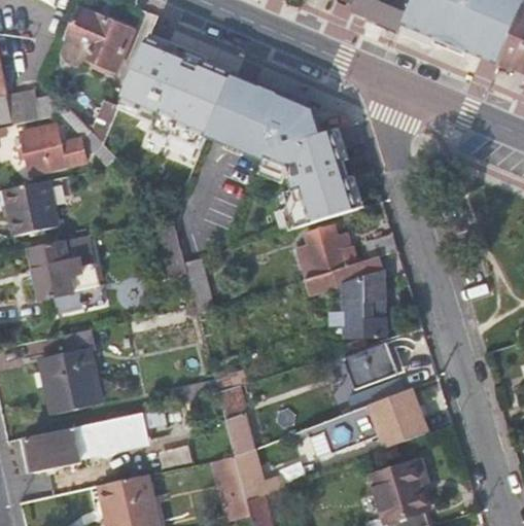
[(353,9),(400,29),(403,25),(413,0),(357,0),(355,4),(353,9)]
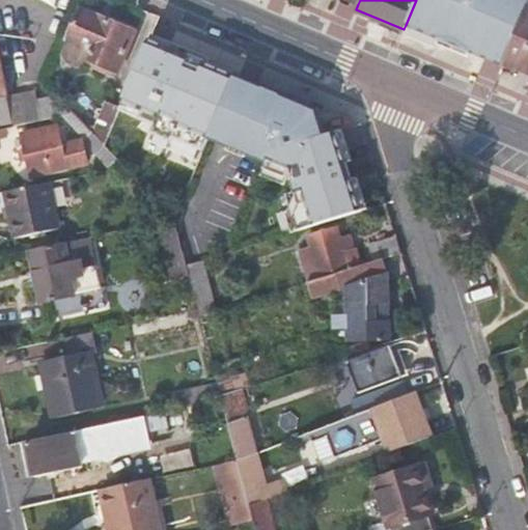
[(416,0),(406,25),(501,65),(526,6),(527,0),(416,0)]
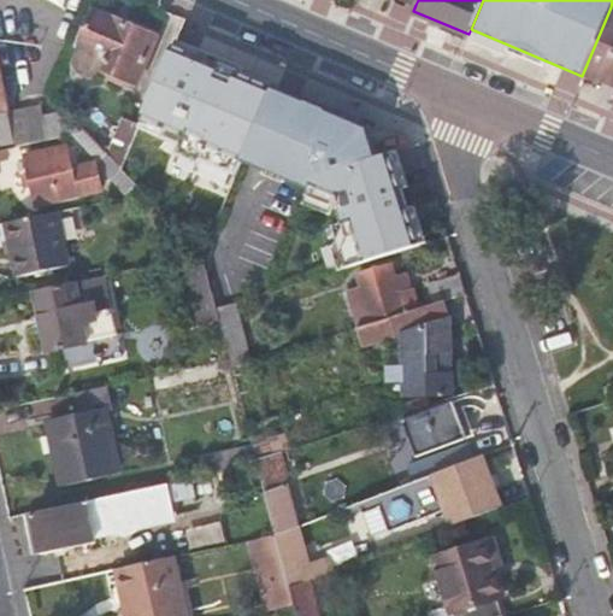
[(612,7),(611,7),(582,76),(612,87),(612,7)]
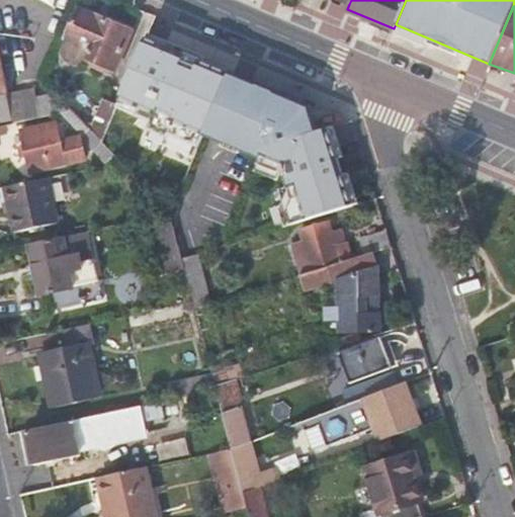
[(78,7),(64,38),(58,52),(63,61),(73,65),(82,63),(85,56),(114,69),(132,30),(78,7)]
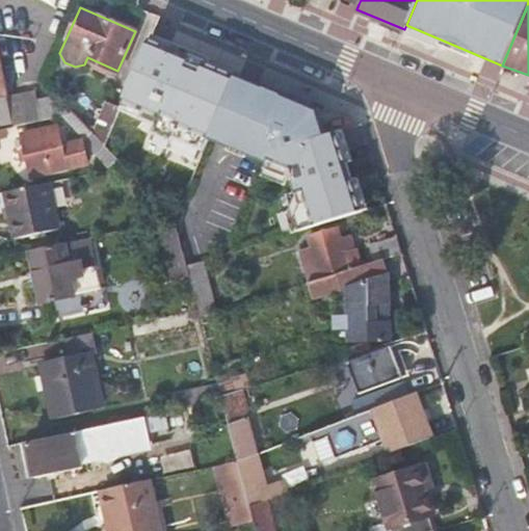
[(208,136),(234,76),(149,41),(118,106),(156,123),(149,137),(199,159),(208,136)]
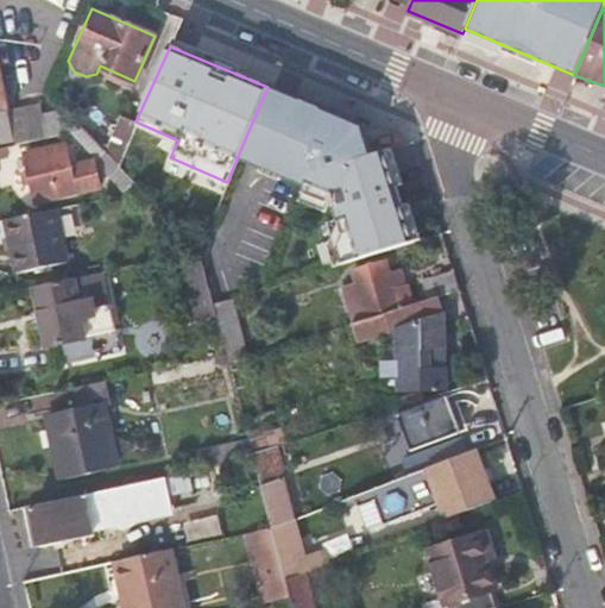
[(130,88),(132,80),(100,66),(96,74),(130,88)]
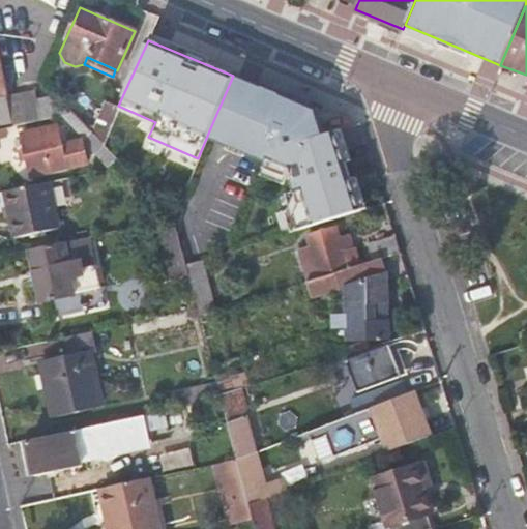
[(0,123),(11,121),(5,94),(0,69),(0,123)]
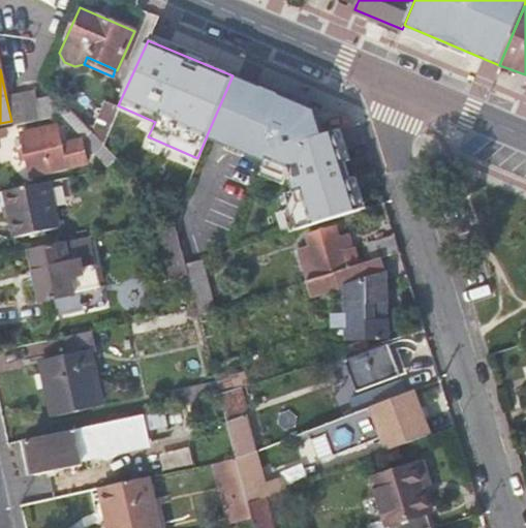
[(315,109),(233,75),(207,135),(223,143),(226,136),(249,147),(247,153),(265,160),(269,151),(322,134),(315,109)]
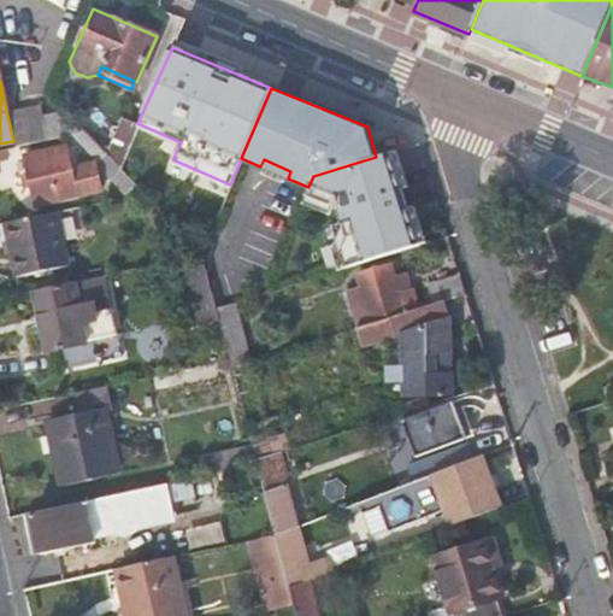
[(39,103),(6,110),(13,141),(13,145),(46,138),(40,111),(39,103)]
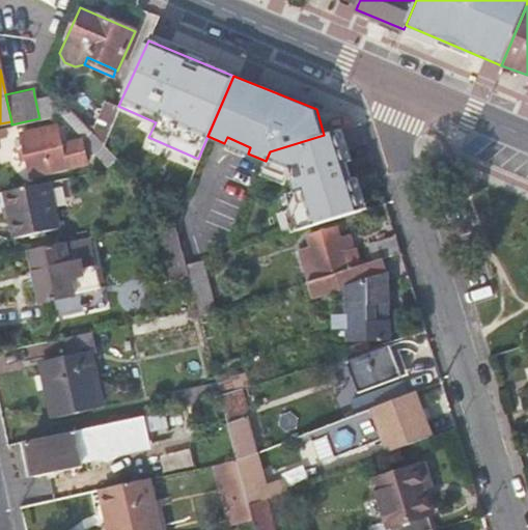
[(34,95),(39,118),(72,111),(51,90),(34,95)]
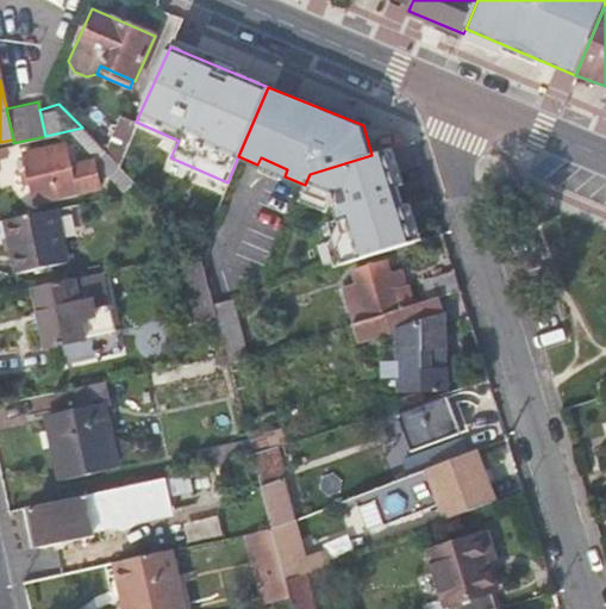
[(119,115),(102,150),(104,150),(118,166),(136,122),(119,115)]
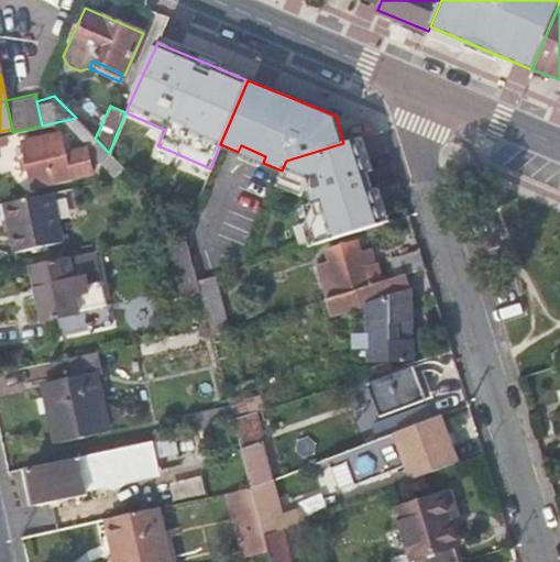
[(95,139),(83,125),(74,134),(87,147),(96,139),(95,139)]
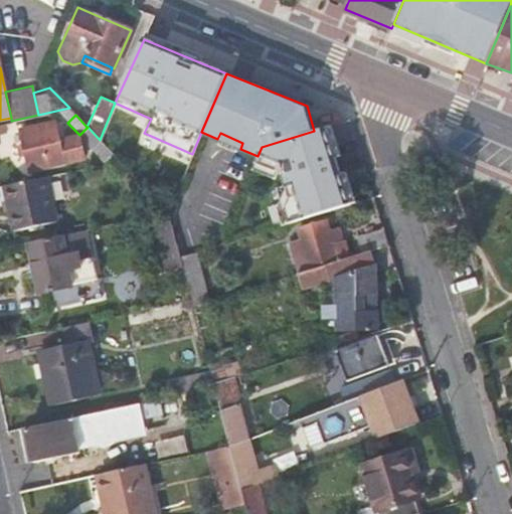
[(0,132),(17,130),(16,121),(0,124),(0,132)]
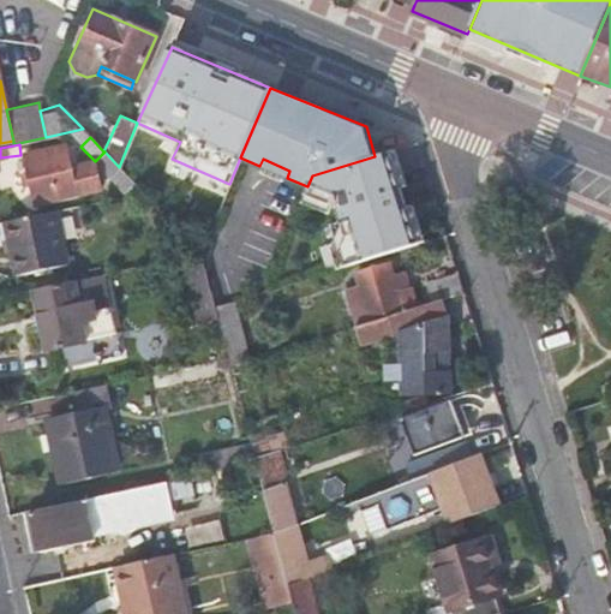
[(48,149),(23,154),(34,203),(59,198),(48,149)]
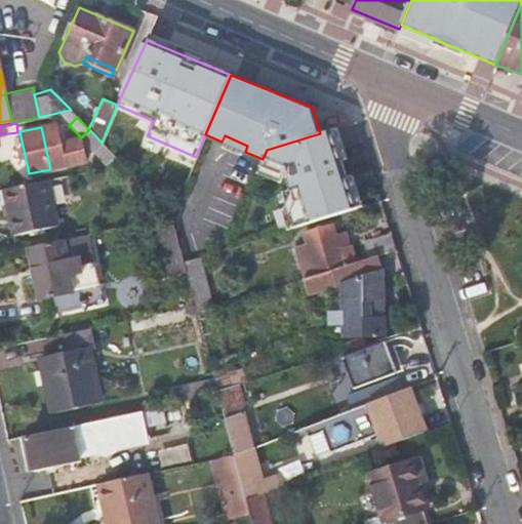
[(102,143),(89,129),(81,137),(80,138),(105,165),(121,162),(102,143)]
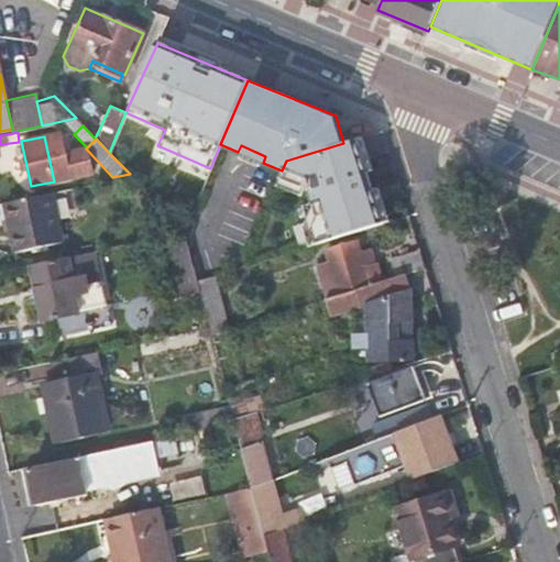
[(238,152),(263,163),(265,156),(241,145),(238,152)]
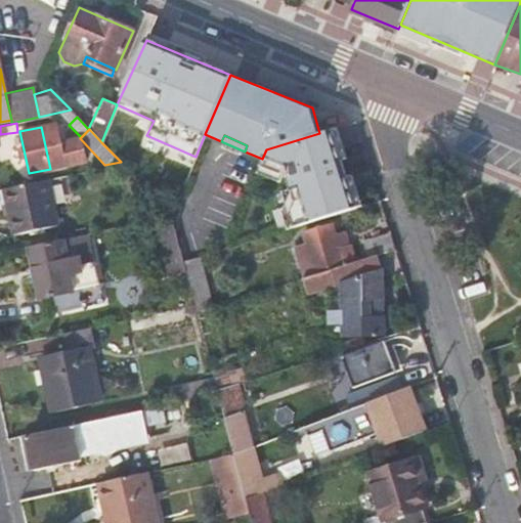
[(335,141),(294,154),(309,204),(351,191),(335,141)]
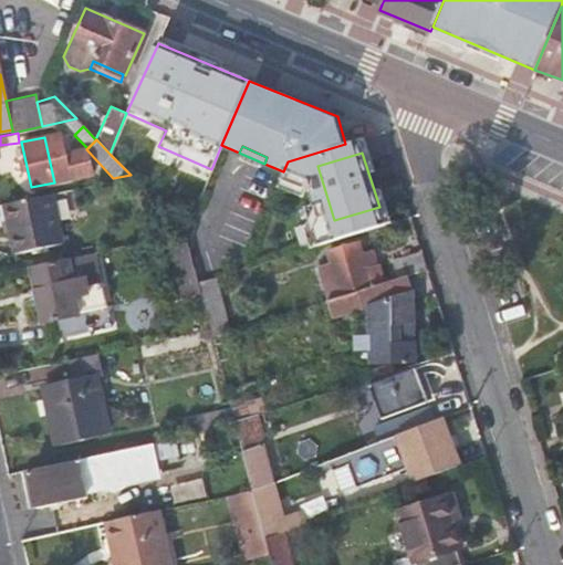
[(62,242),(51,192),(2,203),(13,253),(62,242)]
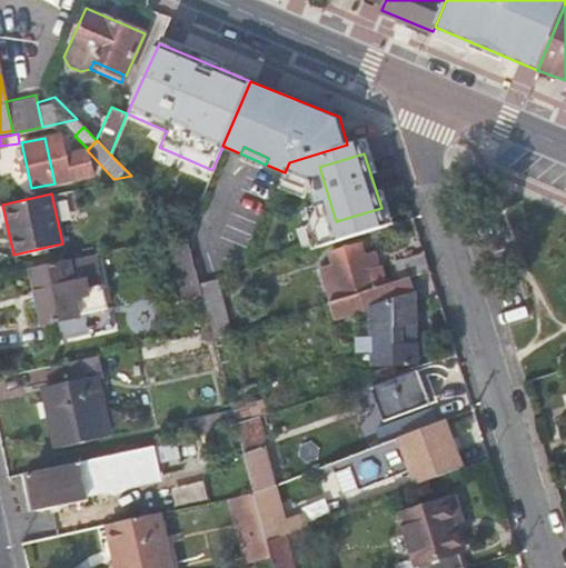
[(187,232),(170,236),(179,270),(195,267),(195,263),(187,232)]
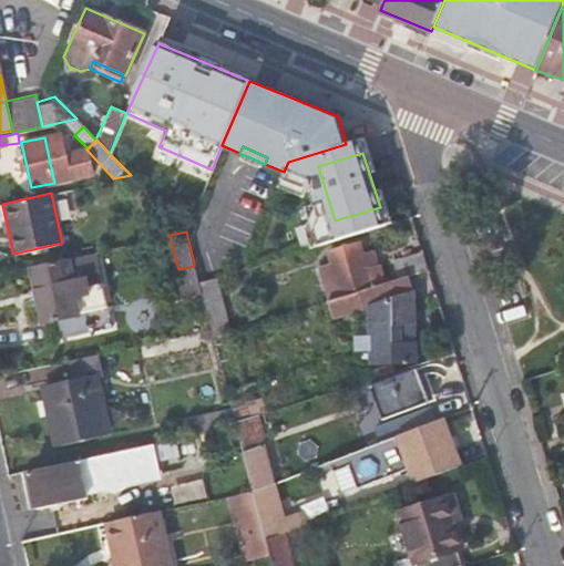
[(317,266),(327,300),(386,283),(380,264),(368,267),(359,239),(326,249),(329,261),(317,266)]
